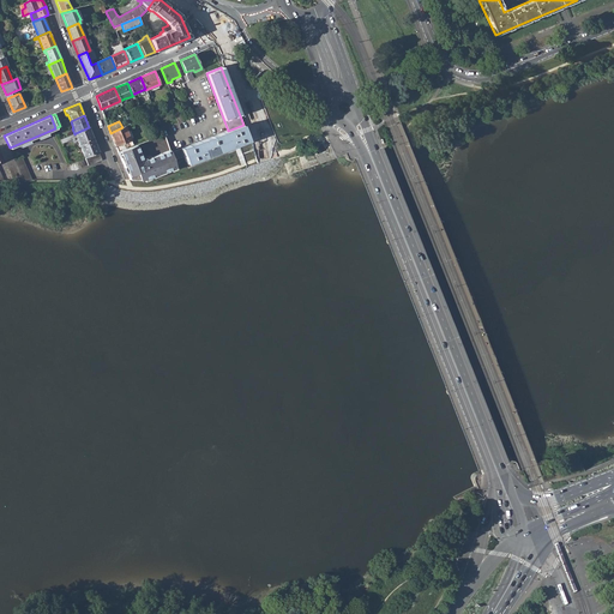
[(184,156),(187,164),(232,148),(250,140),(244,125),(228,131),(172,152),(175,160),(184,156)]
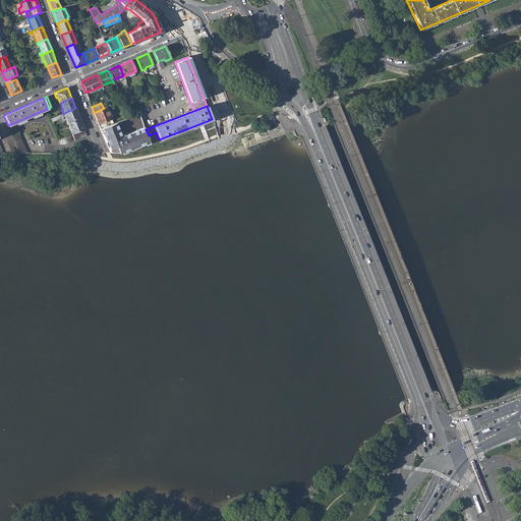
[(94,113),(98,123),(111,118),(107,107),(104,108),(94,113)]
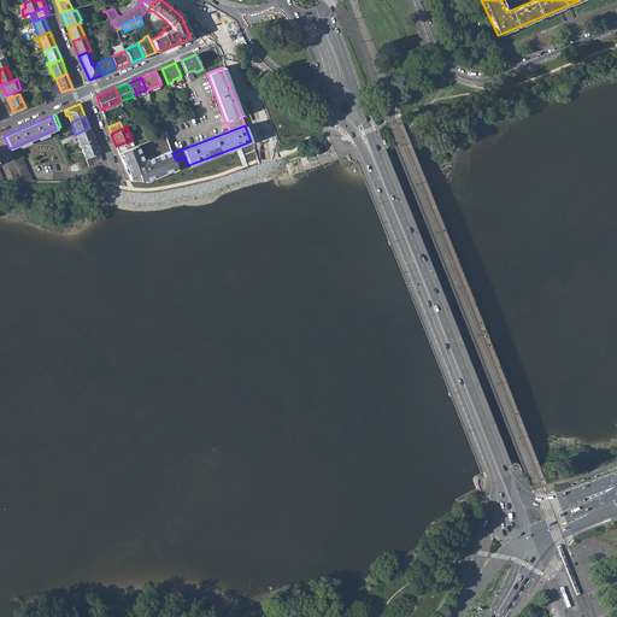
[(89,128),(76,134),(86,159),(100,153),(89,128)]
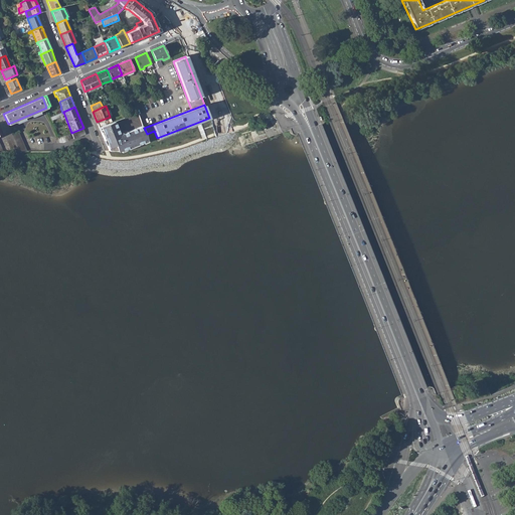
[(99,128),(106,144),(106,145),(107,145),(108,145),(109,147),(109,148),(110,149),(111,149),(112,149),(114,149),(115,149),(117,149),(117,151),(121,151),(128,148),(128,149),(144,143),(147,141),(143,128),(136,109),(126,114),(127,116),(123,118),(99,128)]
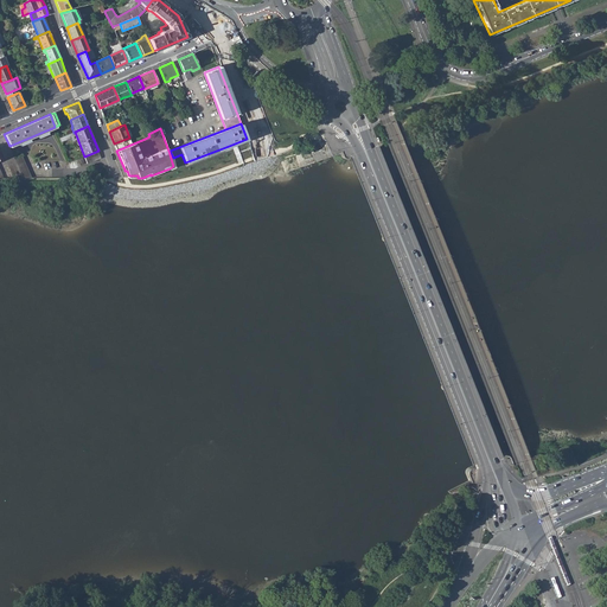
[(0,146),(13,178),(24,179),(14,159),(10,146),(4,134),(0,135),(0,146)]
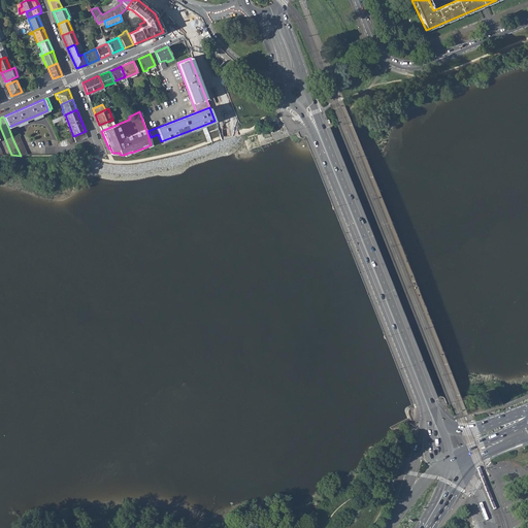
[(73,136),(76,142),(88,137),(86,131),(73,136)]
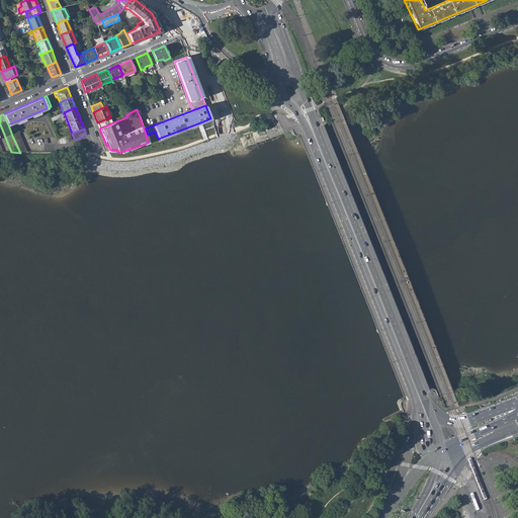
[(19,133),(12,136),(20,153),(27,152),(19,133)]
